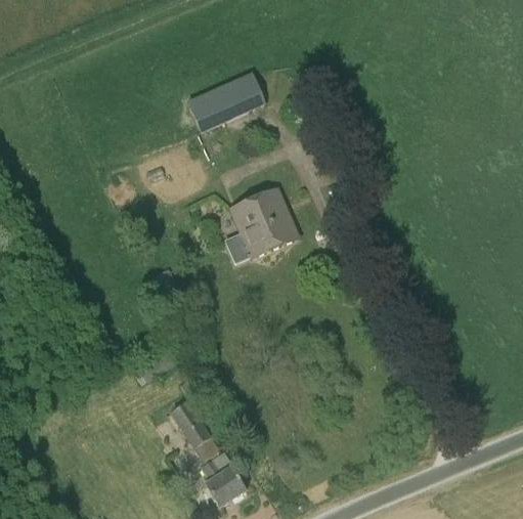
[(187,100),(202,132),(266,102),(253,71),(187,100)]
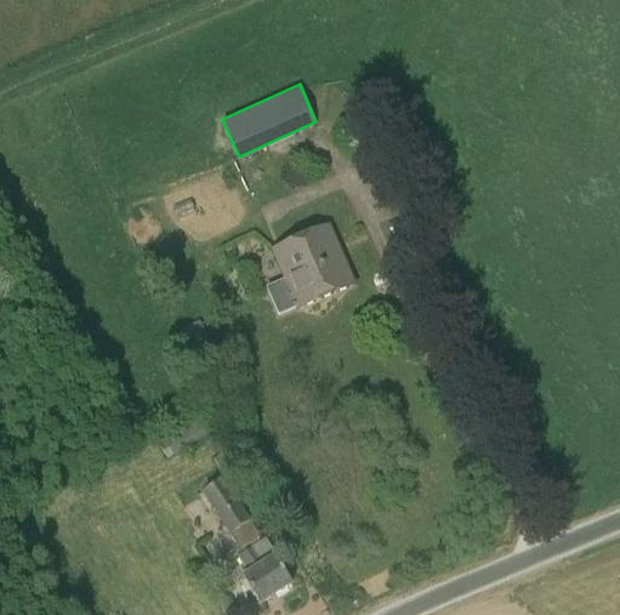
[(347,115),(351,125),(369,118),(365,108),(347,115)]
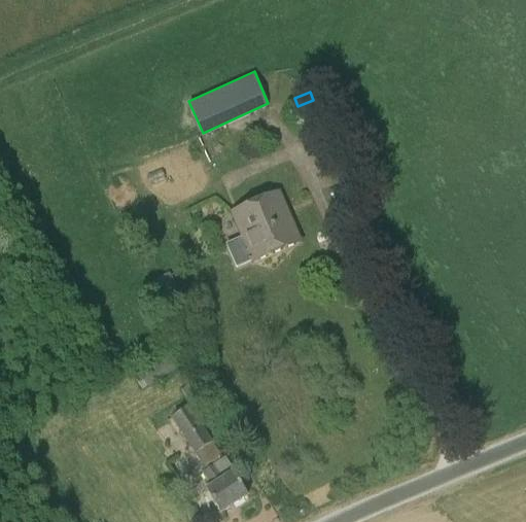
[(233,209),(254,258),(301,238),(279,189),(233,209)]
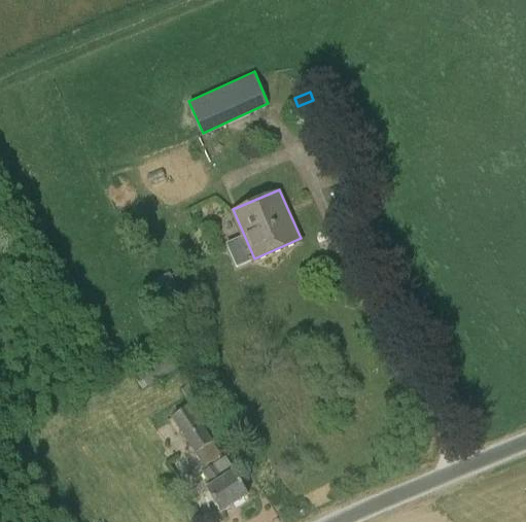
[(153,280),(167,300),(182,290),(170,270),(153,280)]
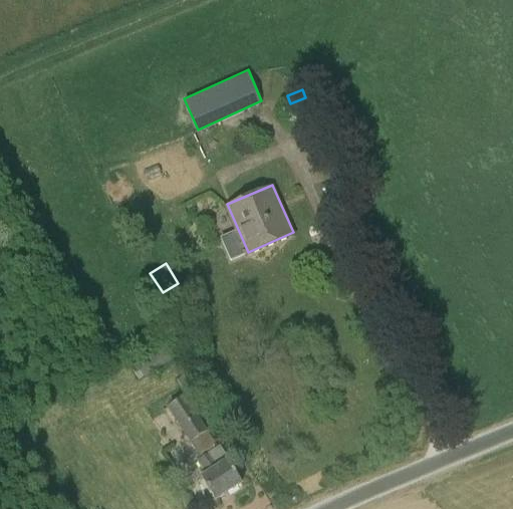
[(129,358),(140,376),(174,355),(162,336),(129,358)]
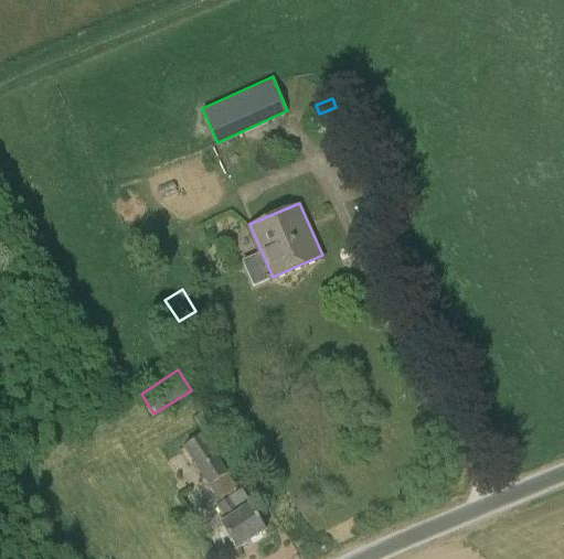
[(204,426),(211,421),(204,410),(198,415),(204,426)]
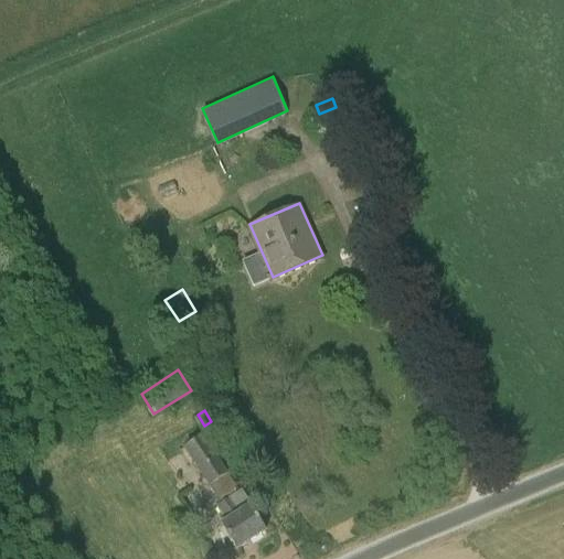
[(191,463),(195,461),(221,500),(242,485),(209,429),(180,447),(191,463)]
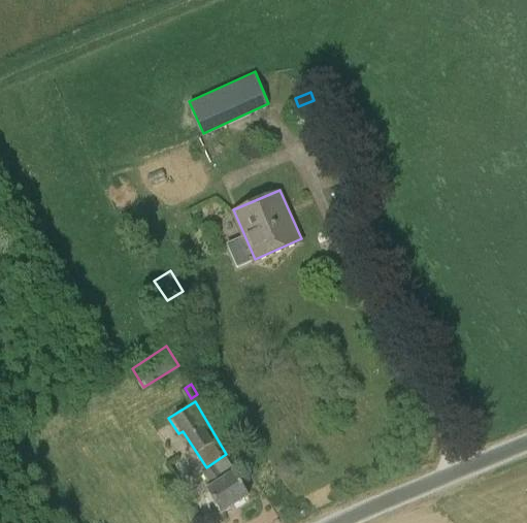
[(226,457),(202,470),(211,484),(206,487),(222,512),(250,494),(234,469),(226,457)]
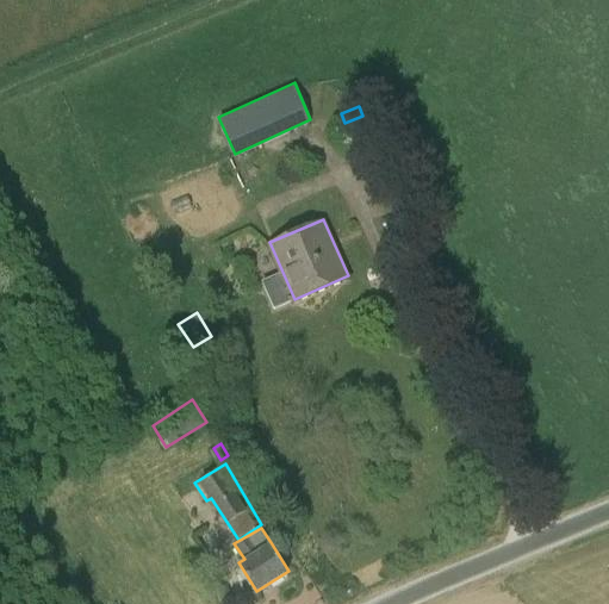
All buildings are outlined.
